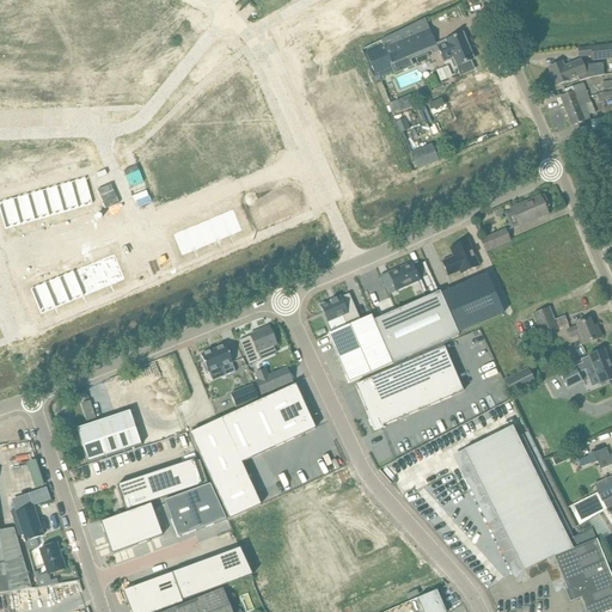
[(383,48),(368,54),(377,74),(379,79),(393,73),(395,75),(414,67),(410,60),(409,57),(434,46),(427,30),(424,23),(398,34),(402,41),(384,49),(383,48)]
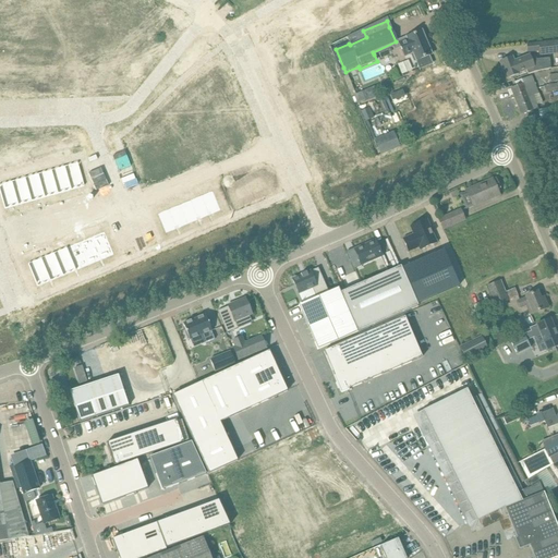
[(405,37),(397,41),(400,48),(404,58),(411,55),(414,62),(416,61),(420,69),(432,63),(428,56),(432,55),(422,31),(411,35),(405,37)]
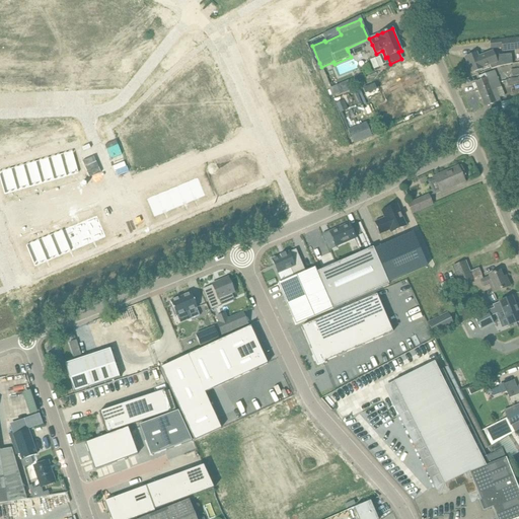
[(518,38),(490,41),(491,49),(502,48),(502,52),(518,50),(518,38)]
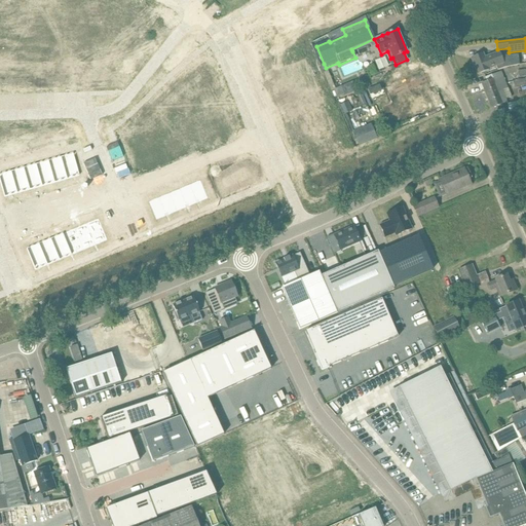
[(481,54),(472,59),(477,74),(487,70),(489,69),(496,66),(497,70),(503,68),(519,65),(518,54),(505,55),(504,52),(499,54),(498,51),(484,58),(483,53),(481,54)]
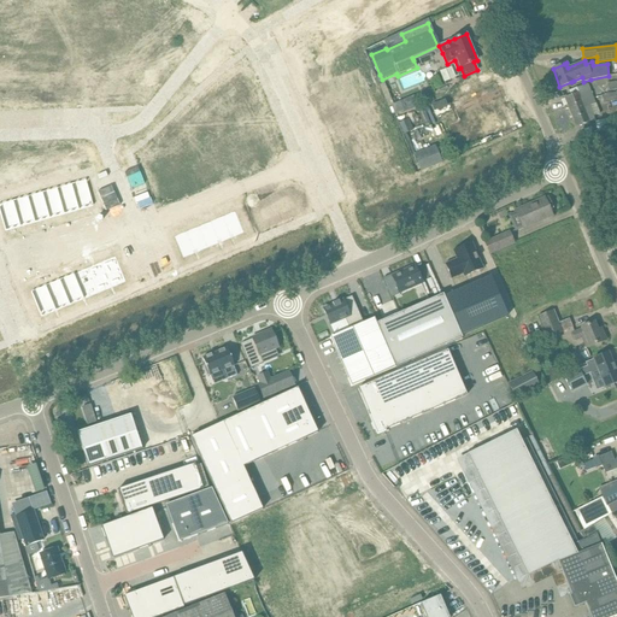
[(23,81),(11,82),(11,104),(24,103),(23,81)]
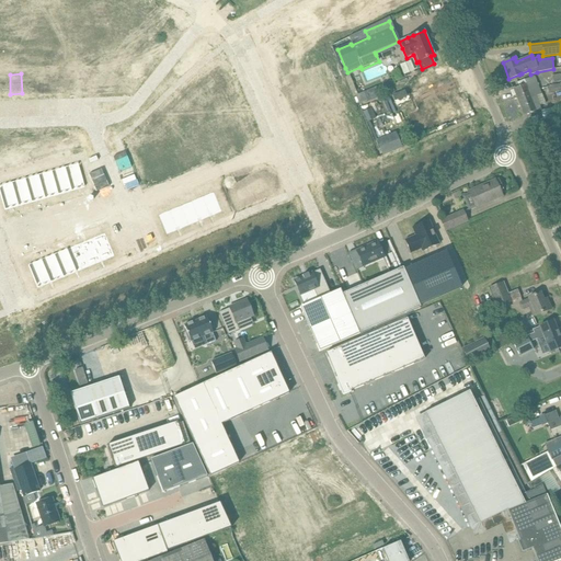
[(32,73),(21,73),(22,93),(33,93),(32,73)]
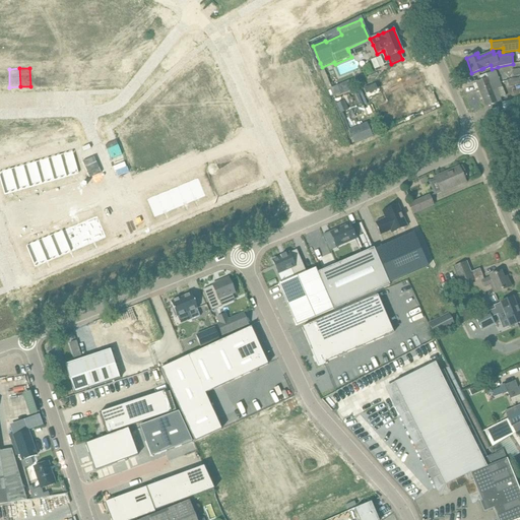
[(42,68),(29,68),(30,86),(42,86),(42,68)]
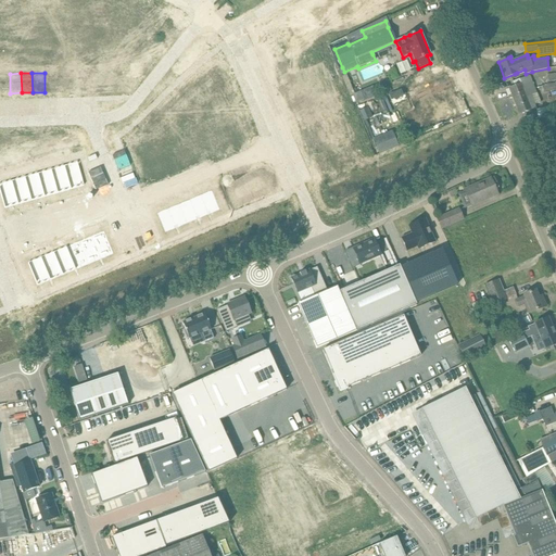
[(10,74),(0,74),(0,93),(10,93),(10,74)]
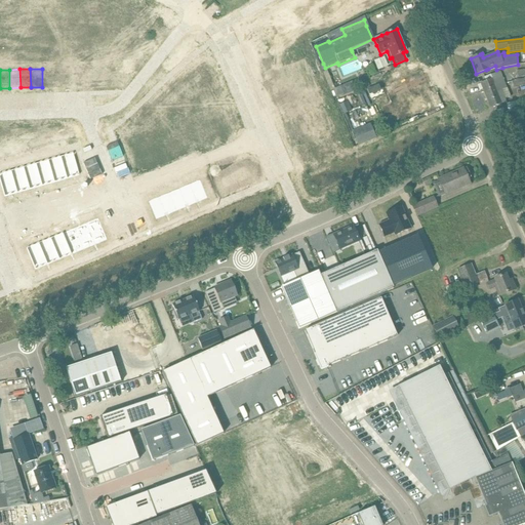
[(524,71),(515,72),(516,79),(524,78),(524,71)]
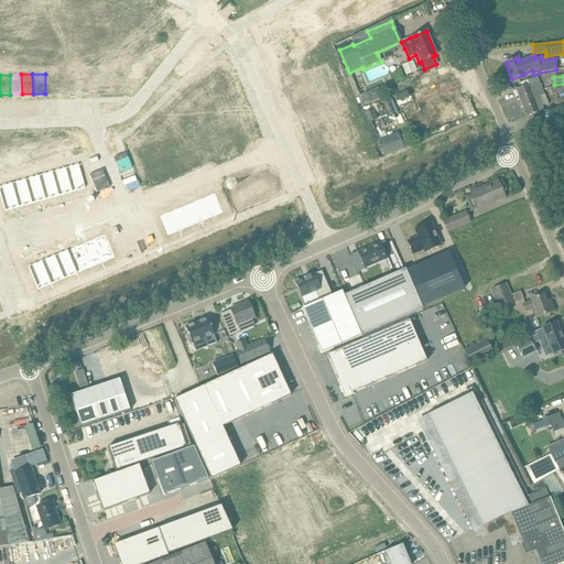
[(522,87),(516,89),(520,100),(543,91),(538,77),(520,83),(522,87)]
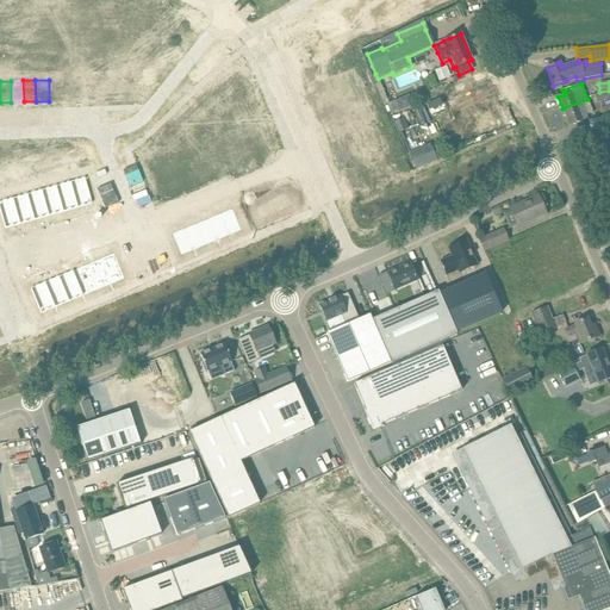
[(609,87),(609,91),(595,94),(596,103),(609,99),(609,85),(609,86),(609,87)]
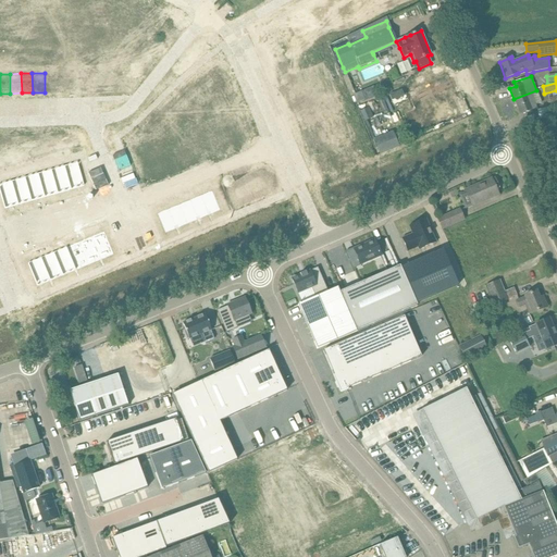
[(422,79),(407,87),(412,100),(420,96),(431,122),(455,111),(446,90),(444,91),(442,86),(428,91),(422,79)]
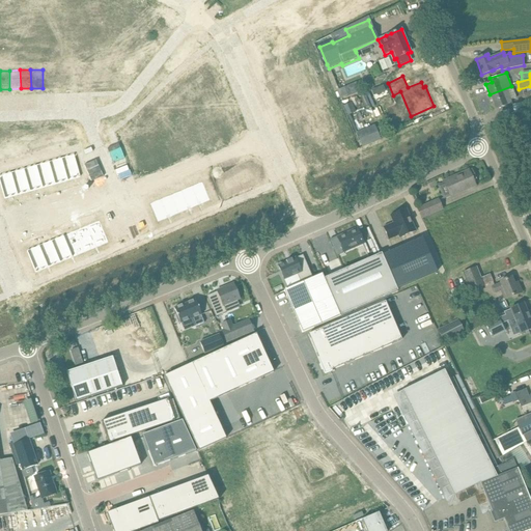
[(511,86),(490,94),(491,96),(496,110),(505,106),(511,104),(510,101),(516,99),(512,89),(511,86)]
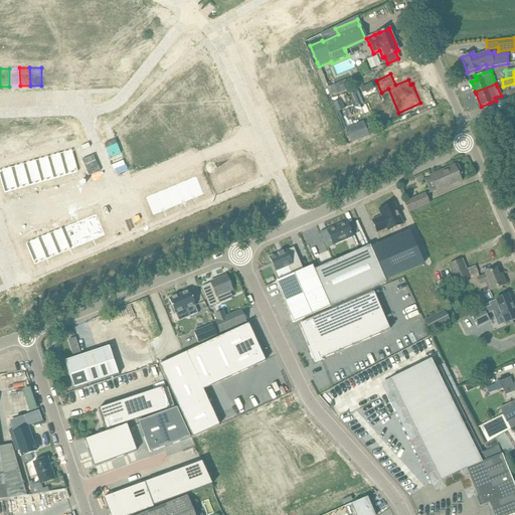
[(347,84),(336,89),(338,93),(349,89),(347,84)]
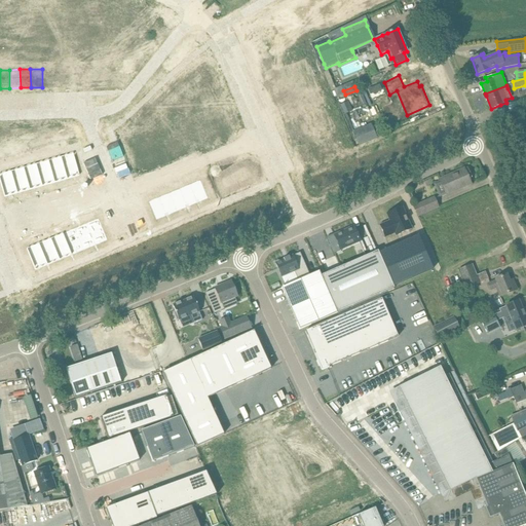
[(525,100),(517,103),(520,115),(525,113),(525,100)]
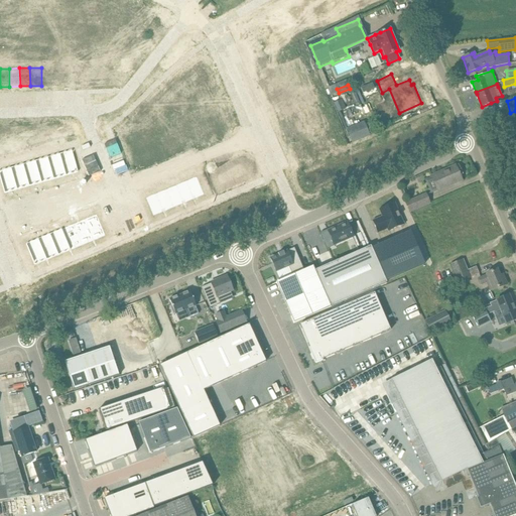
[(365,125),(348,133),(352,142),(369,135),(365,125)]
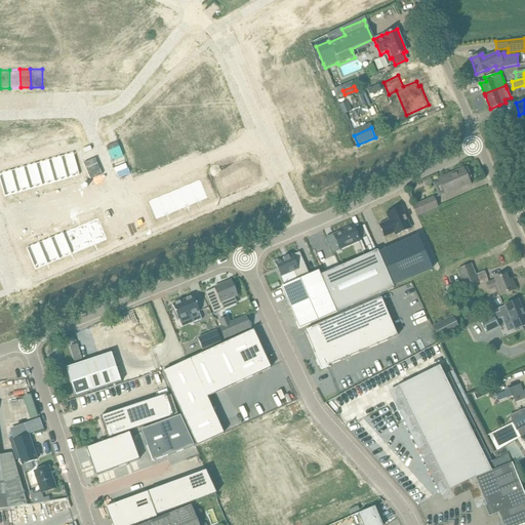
[(73,153),(61,157),(67,179),(80,175),(73,153)]
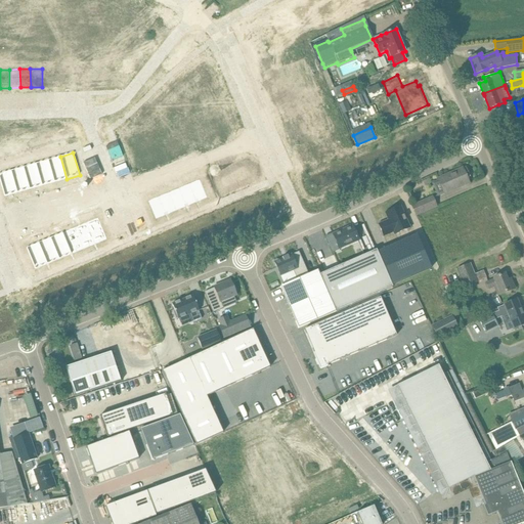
[(60,157),(48,160),(54,183),(67,179),(60,157)]
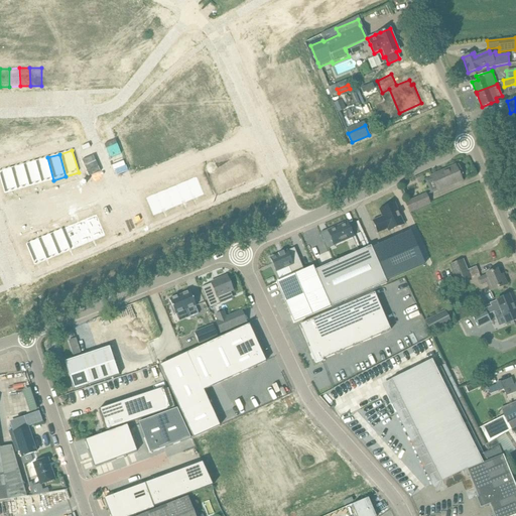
[(47,157),(34,161),(41,183),(53,180),(47,157)]
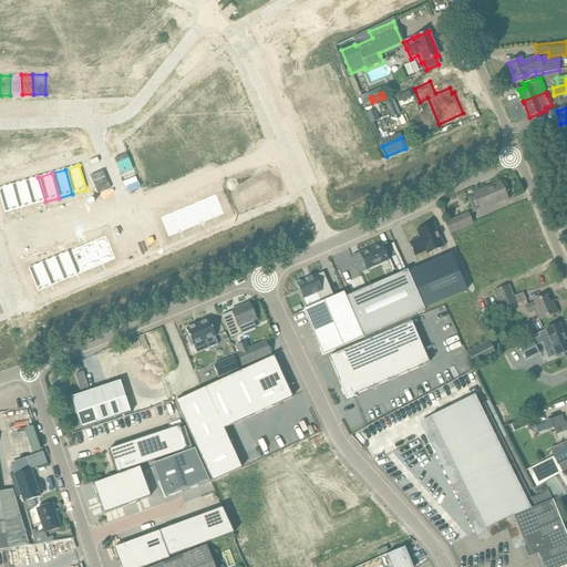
[(38,177),(24,181),(32,205),(45,202),(38,177)]
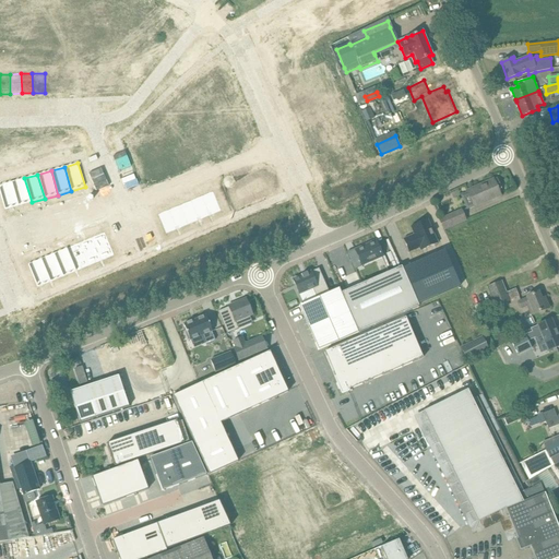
[(24,178),(11,181),(19,206),(32,202),(24,178)]
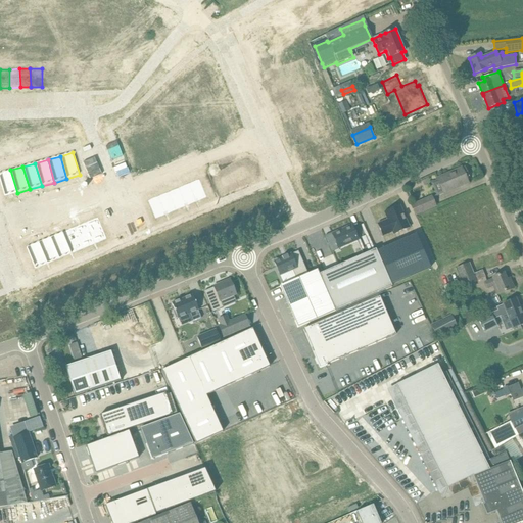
[(437,180),(431,183),(436,196),(443,193),(468,183),(466,178),(469,177),(465,167),(462,169),(461,169),(437,179),(437,180)]
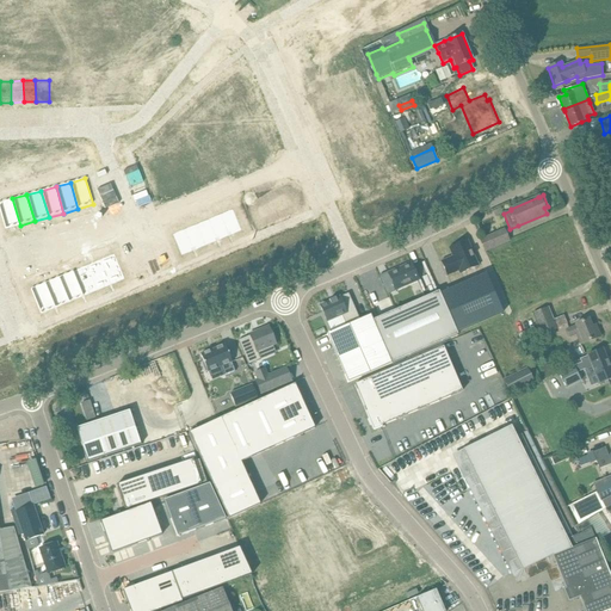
[(12,198),(0,202),(0,213),(5,229),(20,226),(12,198)]
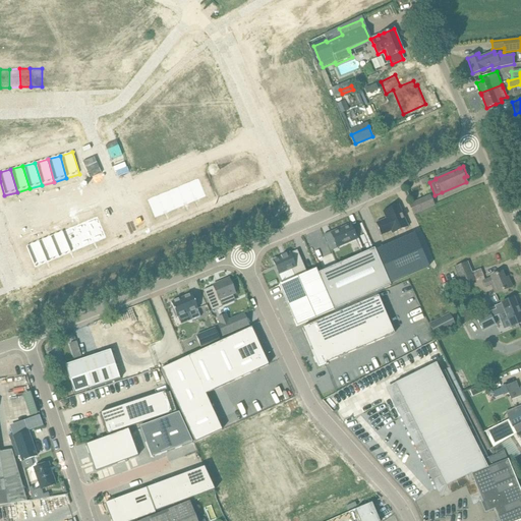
[(198,178),(188,183),(195,201),(207,197),(198,178)]
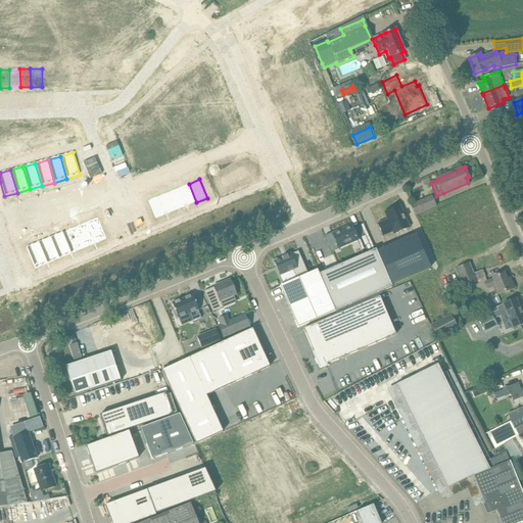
[(189,184),(179,188),(186,206),(196,202),(189,184)]
